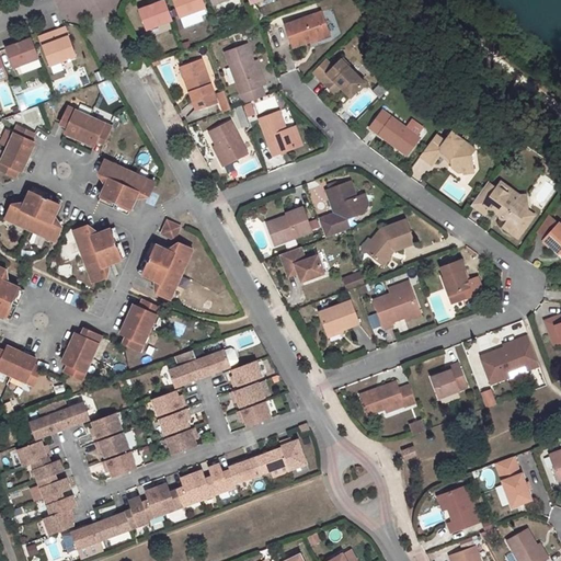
[(167,0),(164,0),(141,9),(149,29),(174,20),(167,0)]
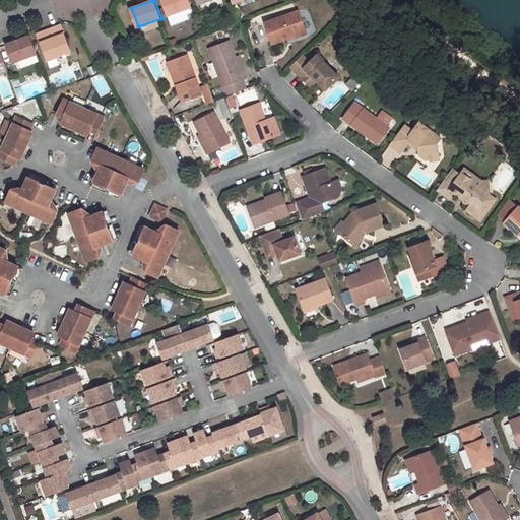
[(187,9),(193,7),(190,0),(164,0),(170,15),(174,24),(191,18),(187,9)]
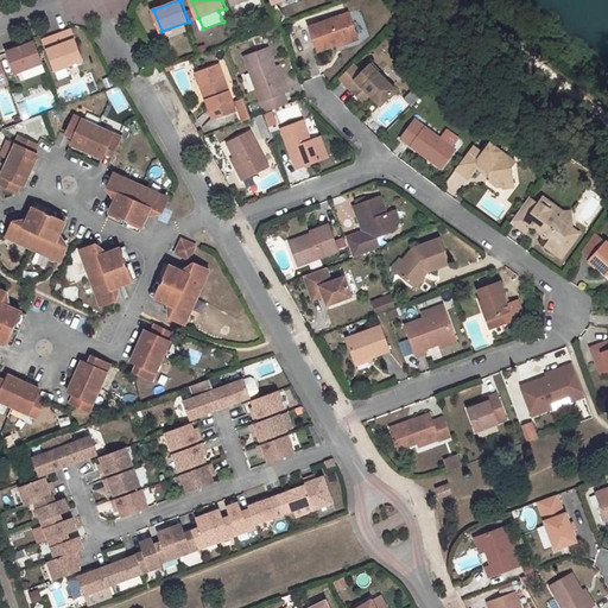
[(349,13),(309,27),(318,51),(358,37),(349,13)]
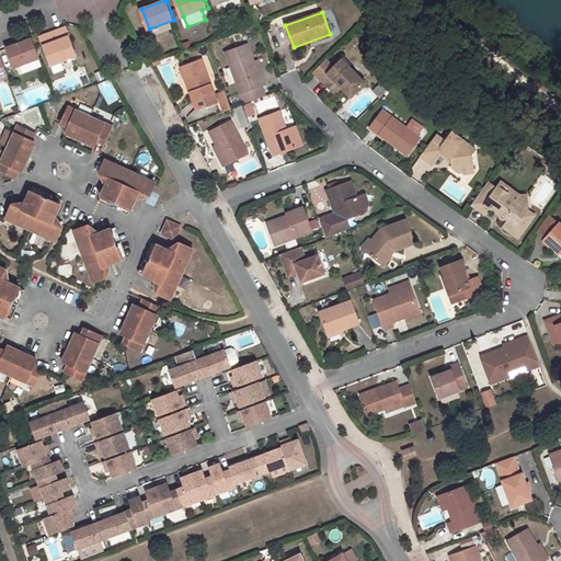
[(52,66),(77,56),(69,36),(66,27),(41,37),(52,66)]
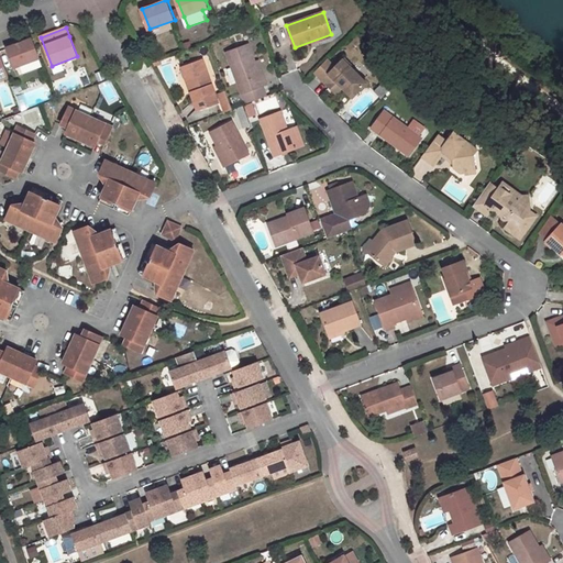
[(32,39),(7,48),(14,68),(40,58),(32,39)]
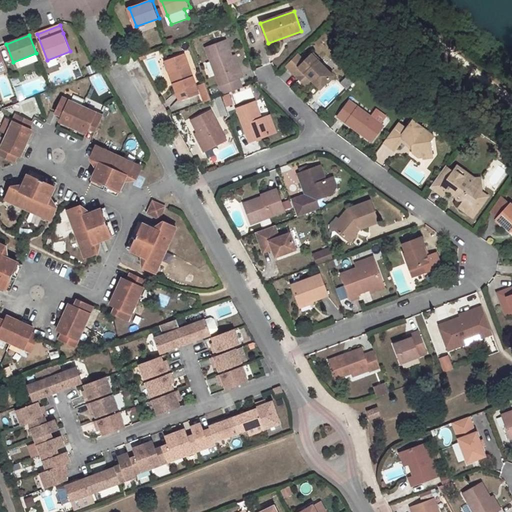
[(206,47),(220,84),(239,77),(243,76),(240,68),(237,69),(232,56),(226,40),(206,47)]
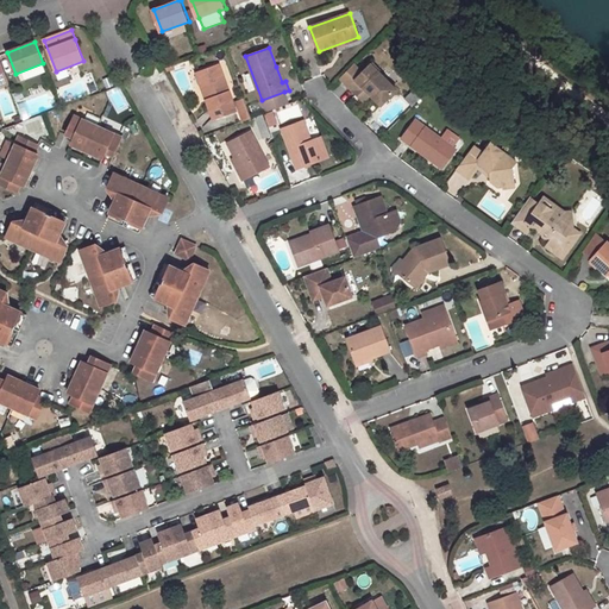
[(203,90),(214,119),(237,111),(219,64),(200,71),(207,89),(203,90)]
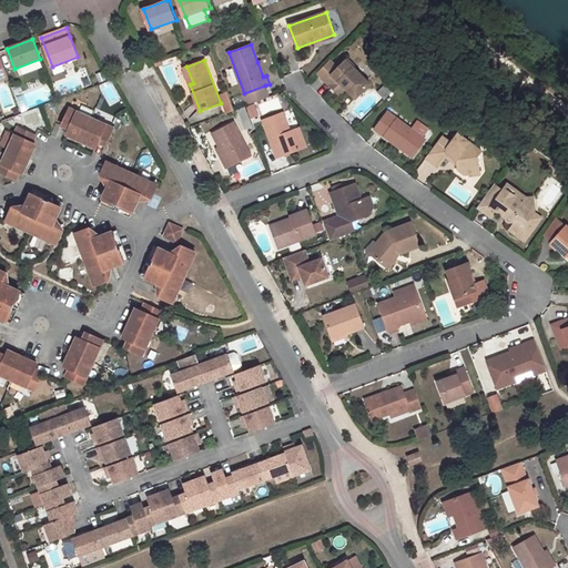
[(257,62),(263,77),(266,75),(261,61),(257,62)]
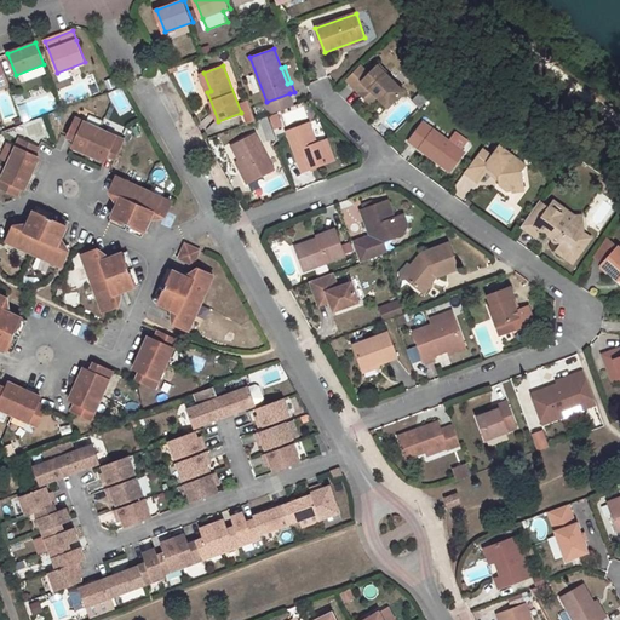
[(405,93),(377,67),(354,89),(365,98),(372,92),(377,97),(389,109),(405,93)]
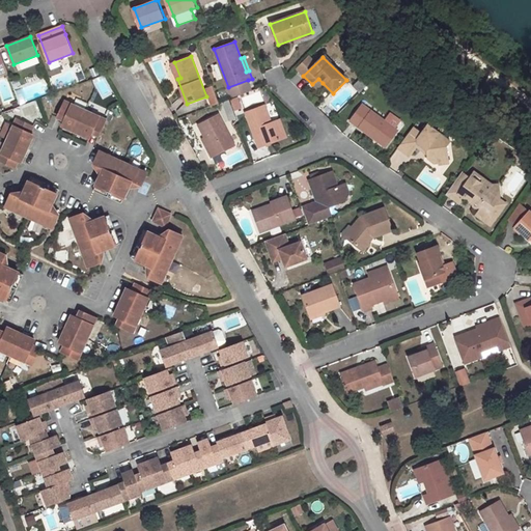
[(172,63),(177,79),(180,78),(174,62),(172,63)]
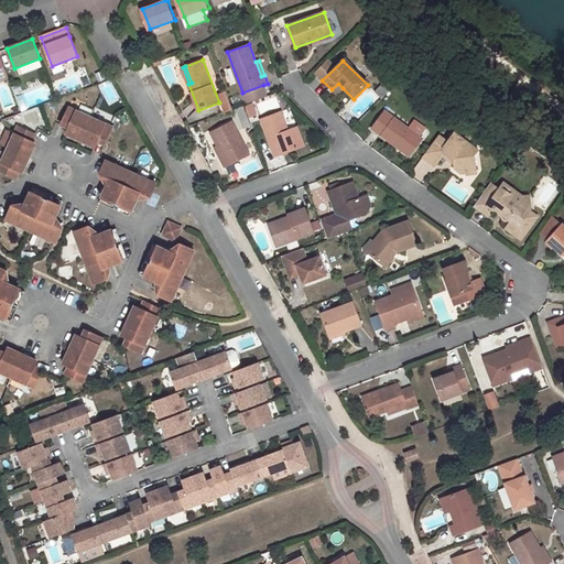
[(375,89),(381,98),(389,91),(382,83),(375,89)]
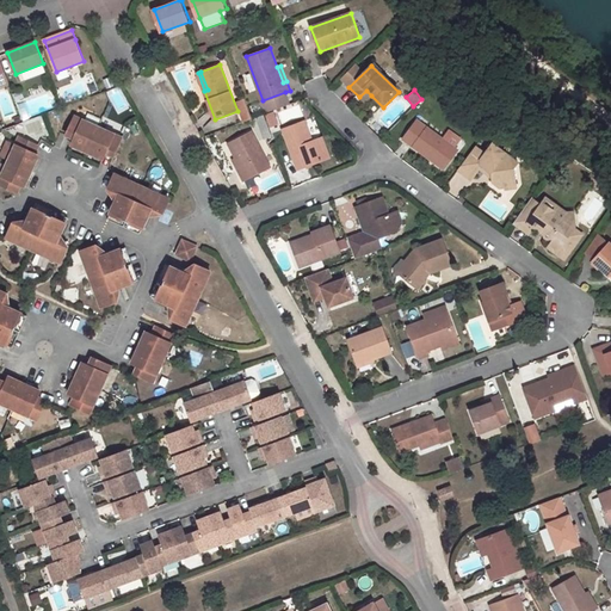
[(364,103),(371,96),(366,91),(359,97),(364,103)]
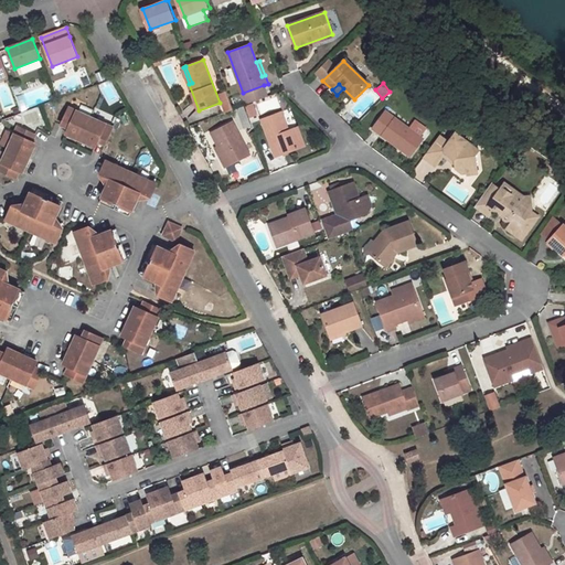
[(243,93),(247,105),(268,97),(264,85),(243,93)]
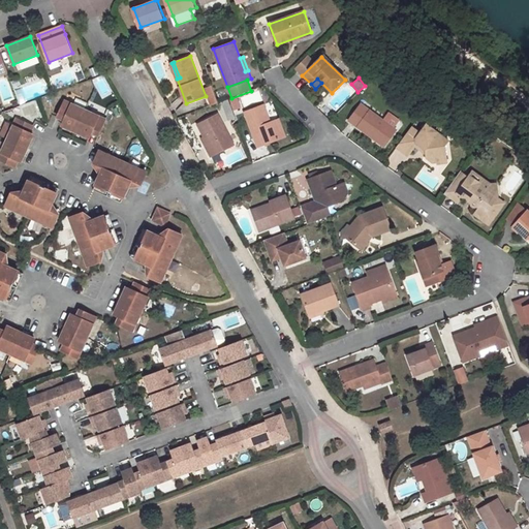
[(213,87),(206,90),(208,96),(215,93),(213,87)]
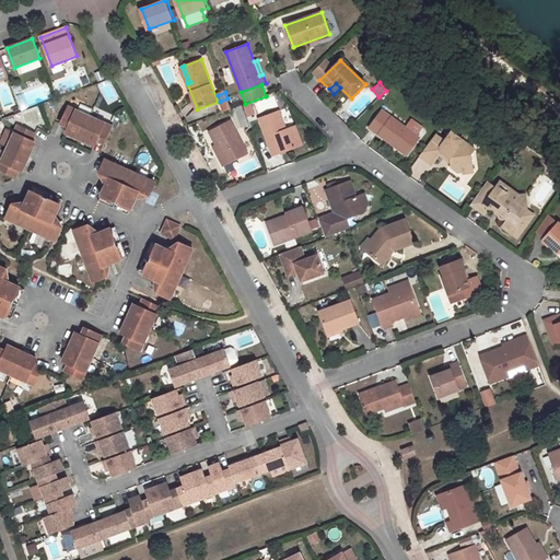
[(228,98),(220,102),(224,112),(232,109),(228,98)]
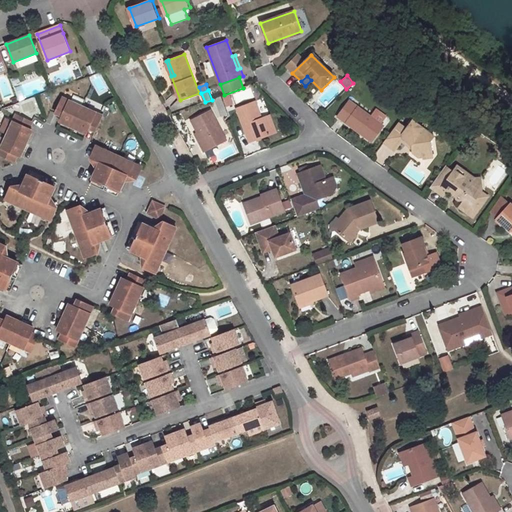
[(74,128),(83,107),(63,97),(56,113),(63,117),(60,122),(74,128)]
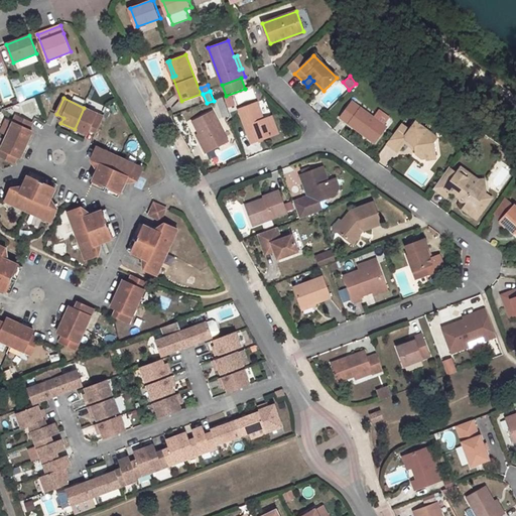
[(222,98),(218,100),(221,109),(226,107),(222,98)]
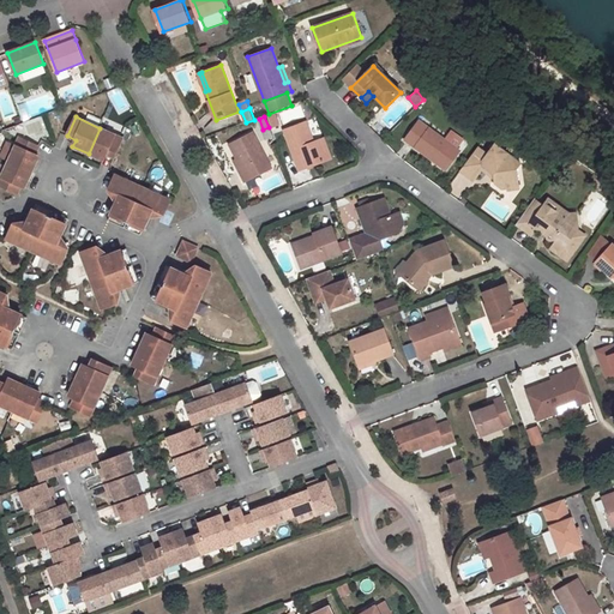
[(43,119),(24,120),(26,136),(44,134),(43,119)]
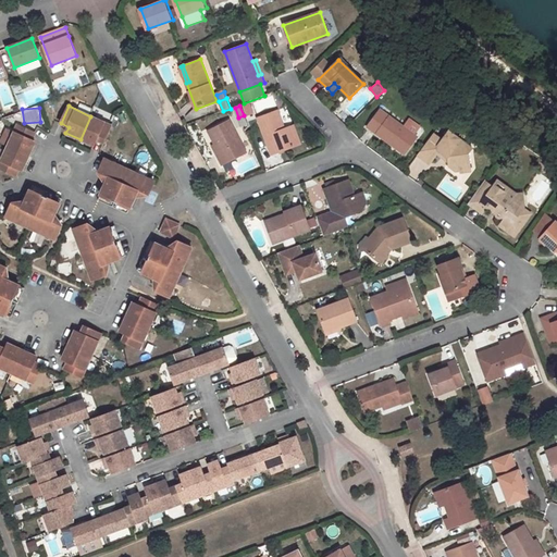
[(283,131),(280,122),(283,121),(279,110),(259,119),(273,155),(301,145),(294,126),(286,130),(283,131)]
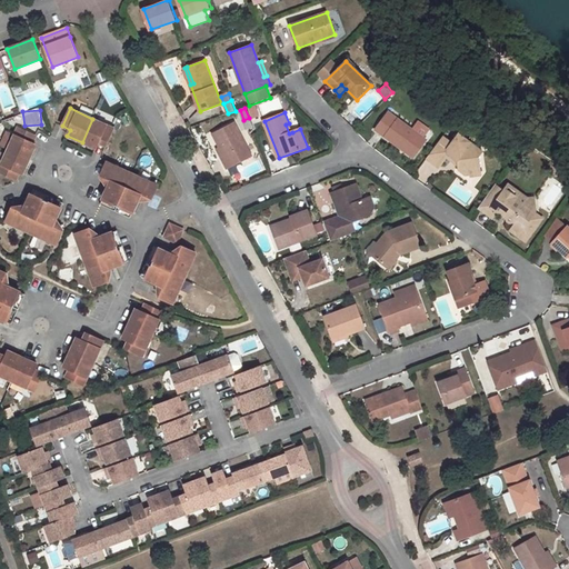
[(428,141),(390,113),(377,131),(402,150),(405,147),(418,156),(428,141)]
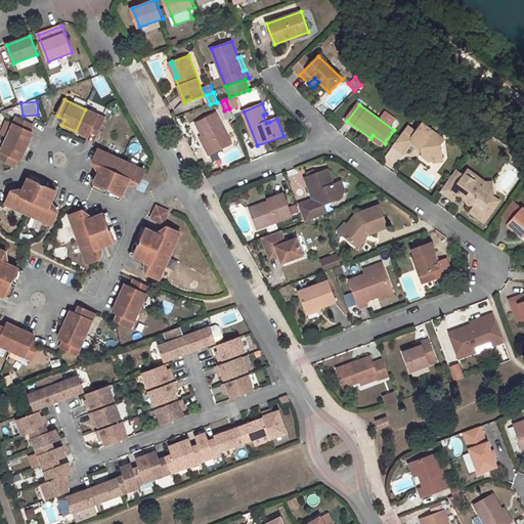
[(224,111),(223,112),(226,120),(232,118),(229,108),(224,111)]
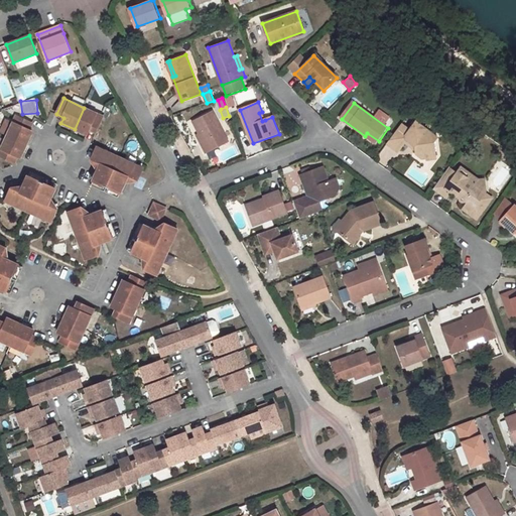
[(96,132),(103,117),(84,108),(75,129),(87,135),(90,129),(96,132)]
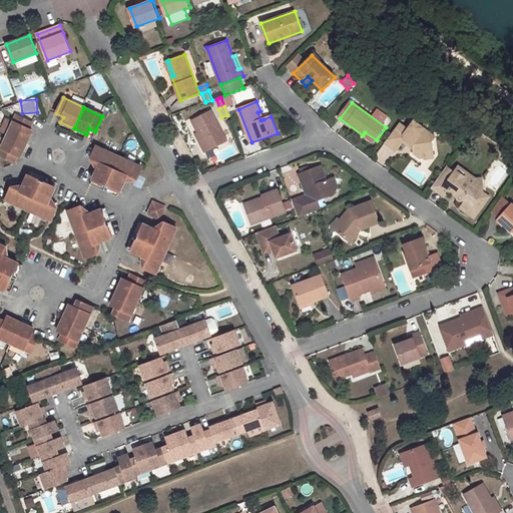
[(211,111),(192,121),(203,143),(200,144),(204,152),(226,141),(211,111)]
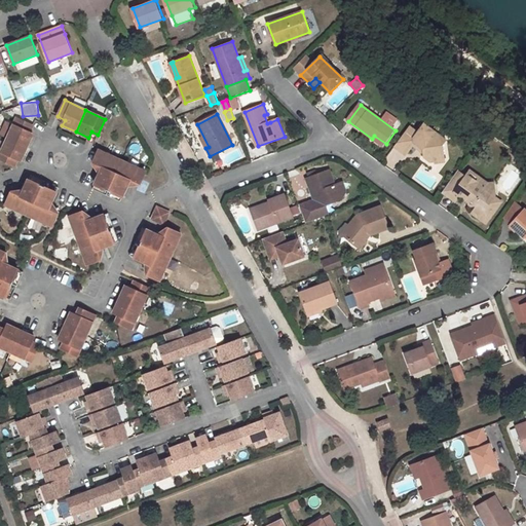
[(33,125),(16,117),(8,138),(28,147),(33,134),(30,132),(33,125)]
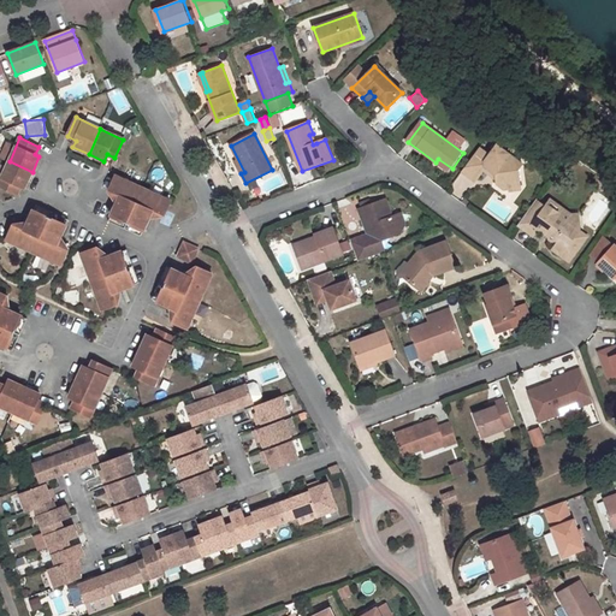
[(483,149),(465,173),(478,183),(486,171),(492,176),(495,173),(498,177),(499,187),(505,190),(511,189),(510,183),(521,182),(519,171),(525,165),(499,147),(492,158),(483,149)]
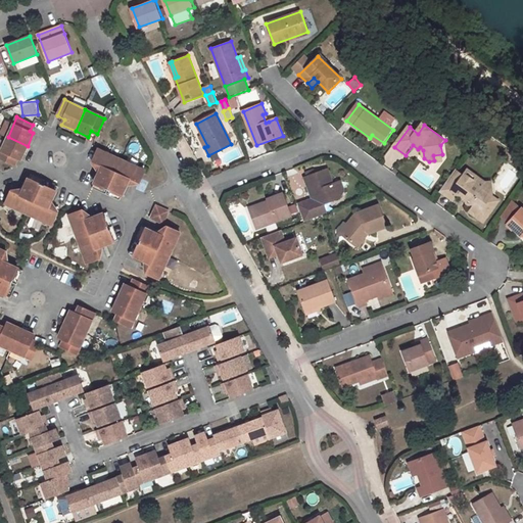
[(381,146),(384,143),(372,135),(370,138),(381,146)]
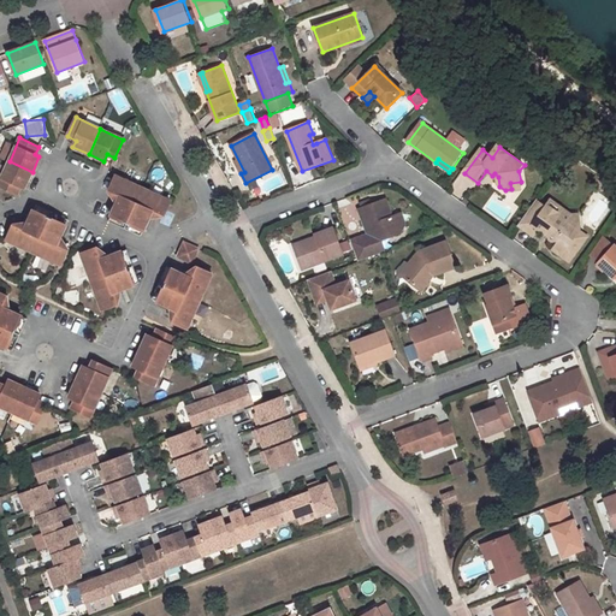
[(33,172),(10,161),(0,184),(0,185),(18,195),(22,187),(25,189),(33,172)]
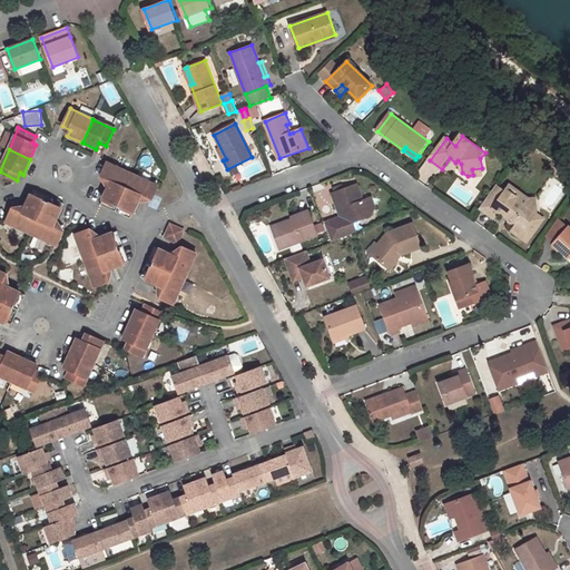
[(157,187),(107,163),(100,177),(111,182),(102,199),(131,214),(140,196),(150,202),(157,187)]
